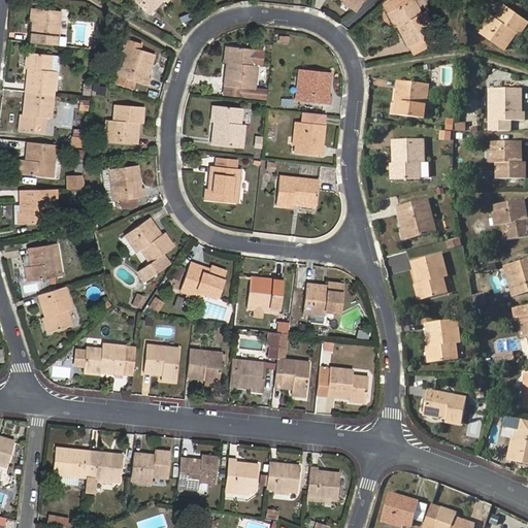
[(165,0),(133,0),(146,13),(159,0),(162,0),(164,2),(165,0)]
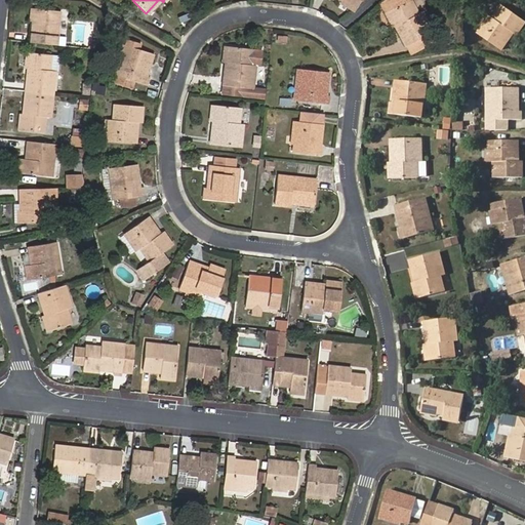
[(339,0),(341,1),(356,9),(360,0),(339,0)]
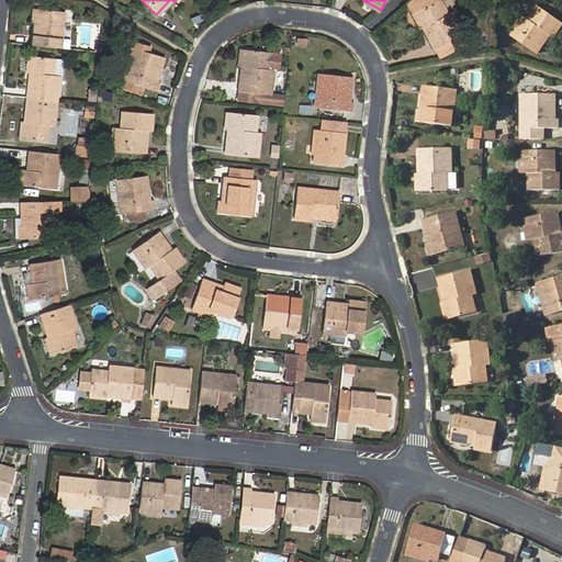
[(435,49),(460,36),(462,35),(451,14),(447,17),(438,1),(437,0),(411,0),(408,2),(415,13),(423,29),(435,49)]
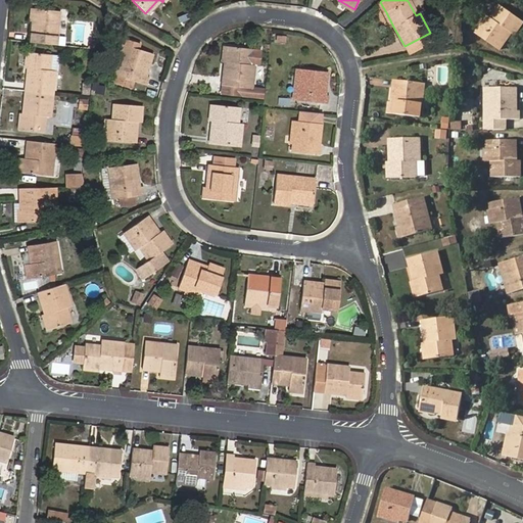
[(352,12),(354,9),(340,1),(339,4),(352,12)]
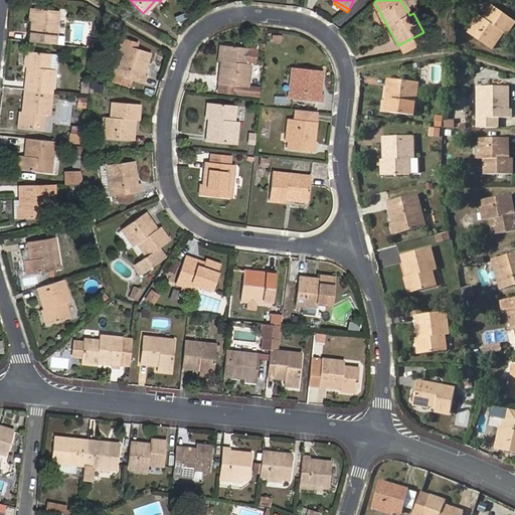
[(469,33),(491,48),(502,32),(505,34),(514,21),(494,7),(485,20),(481,17),(469,33)]
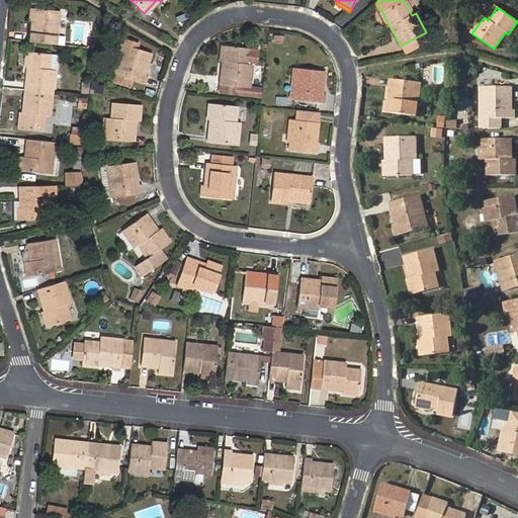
[(31,21),(29,44),(55,46),(58,11),(33,8),(31,21)]
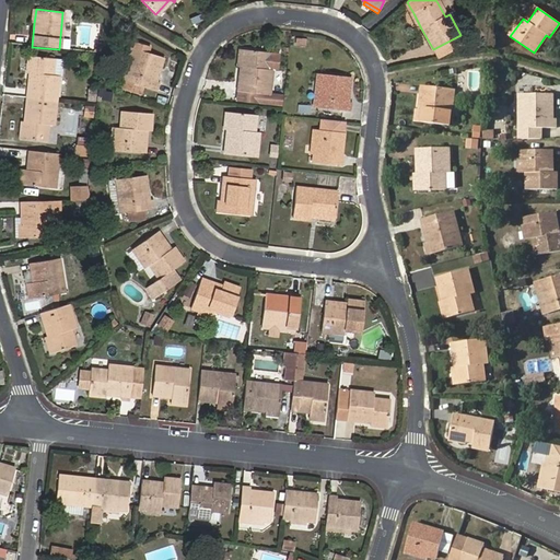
[(417,30),(421,28),(413,13),(409,15),(417,30)]
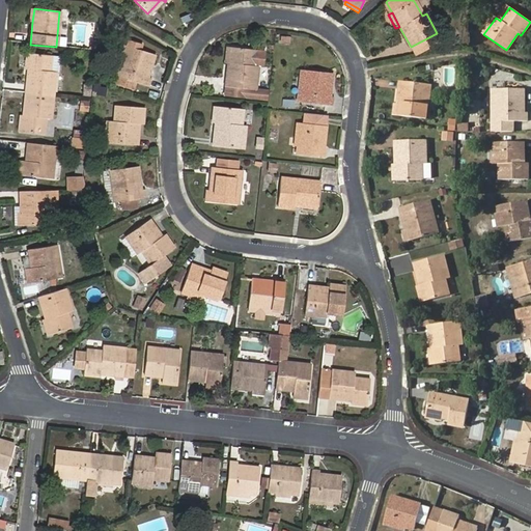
[(437,33),(435,34),(440,44),(449,39),(444,30),(437,33)]
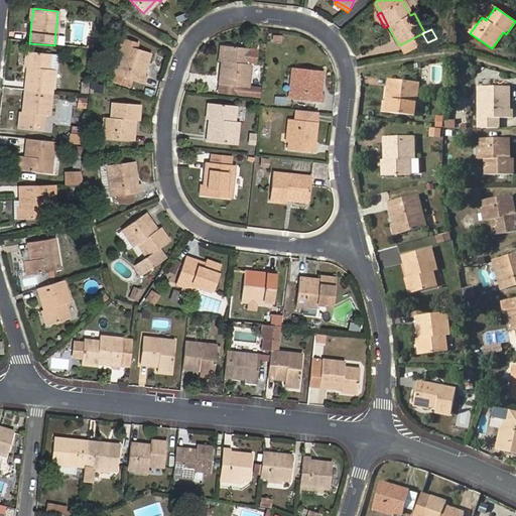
[(427,42),(422,33),(399,45),(404,54),(427,42)]
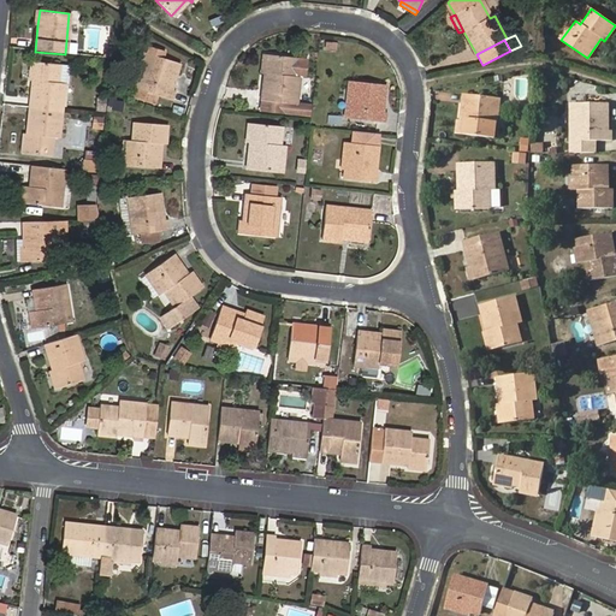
[(149,48),(148,54),(149,55),(138,90),(135,100),(155,104),(158,96),(171,99),(173,90),(170,90),(178,63),(163,59),(164,52),(149,48)]
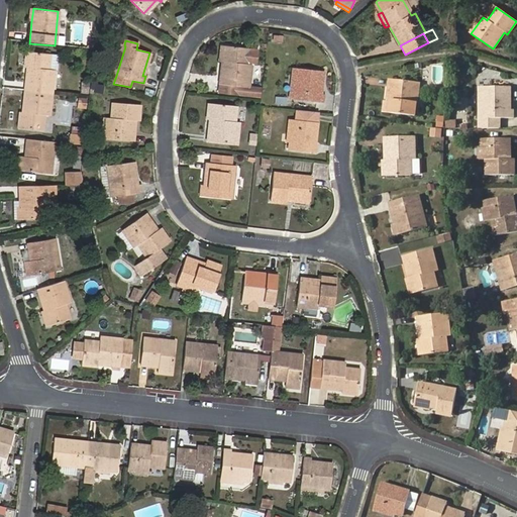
[(125,46),(124,45),(119,44),(111,75),(116,76),(125,46)]
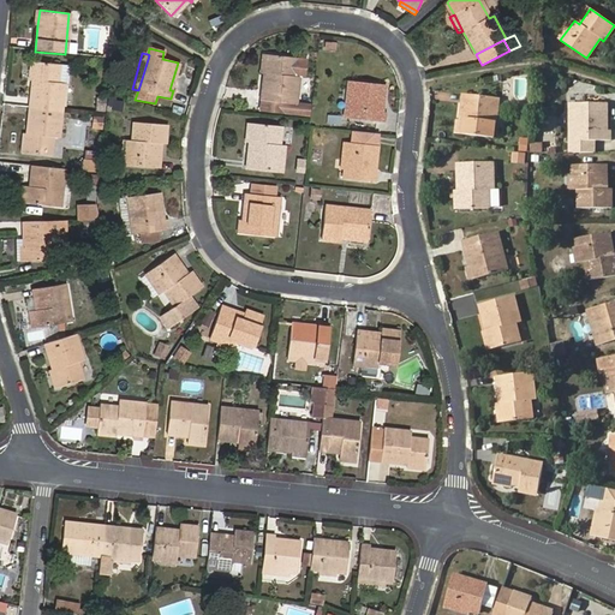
[(296,105),(298,79),(293,78),(294,58),(266,55),(264,73),(261,100),(296,105)]
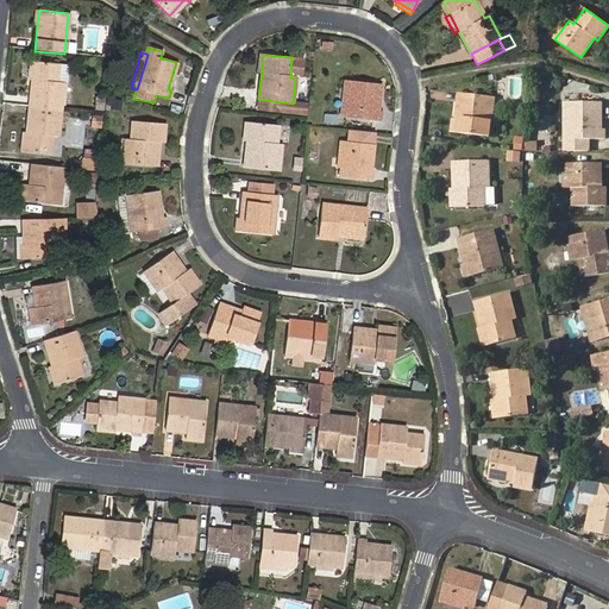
[(33,80),(30,108),(62,111),(64,83),(58,83),(60,64),(35,62),(33,80)]
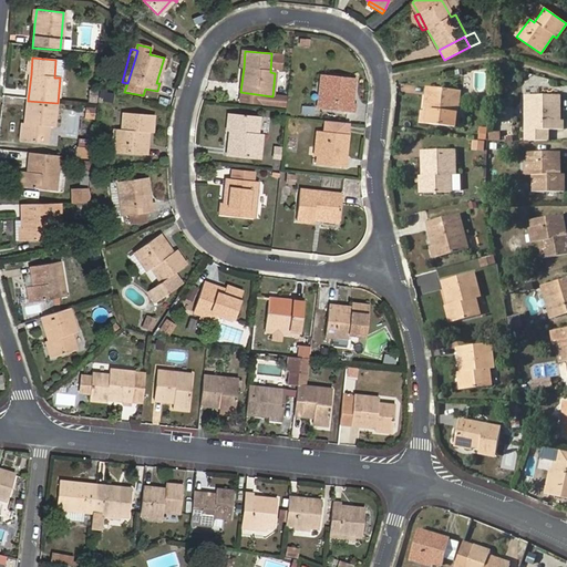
[(54,78),(60,78),(63,79),(65,61),(55,60),(54,78)]
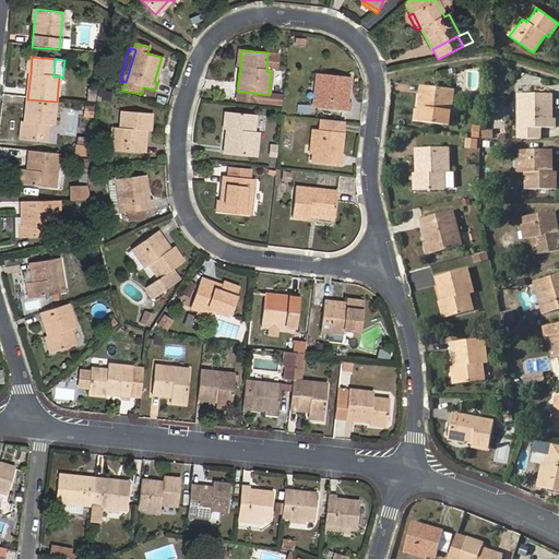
[(347,78),(320,74),(318,108),(347,111),(348,102),(346,102),(347,78)]
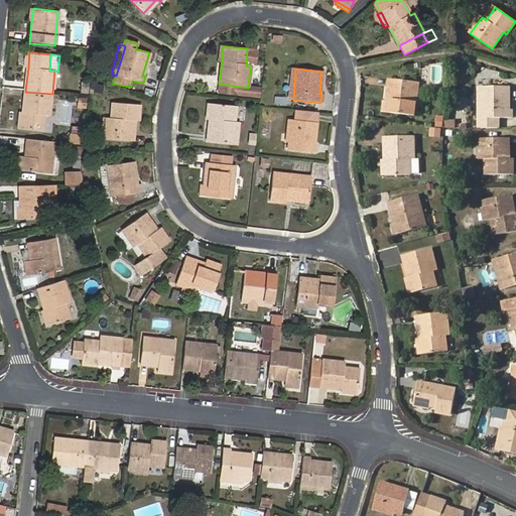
[(386,102),(385,112),(385,113),(414,116),(418,84),(389,80),(386,102)]
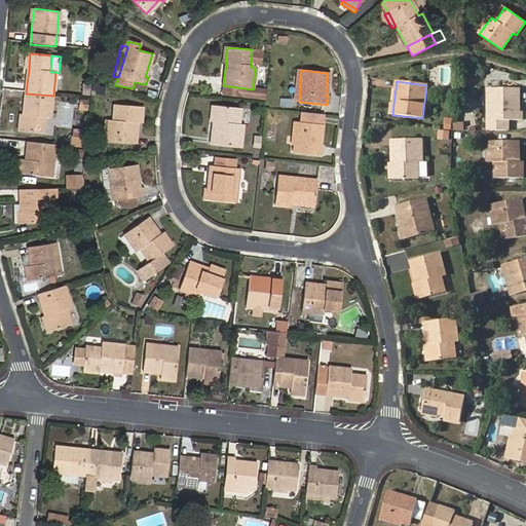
[(106,95),(107,86),(97,85),(97,94),(106,95)]
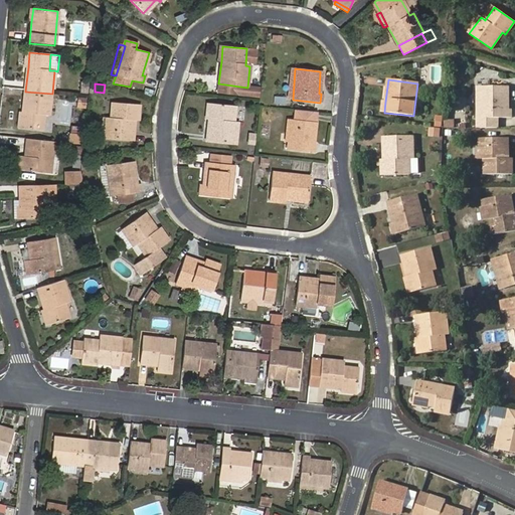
[(247,88),(218,83),(217,92),(259,97),(260,89),(247,88)]
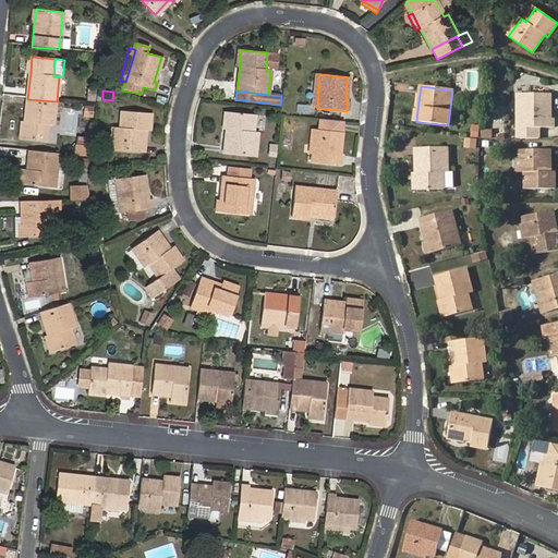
[(549,95),(522,95),(523,128),(523,138),(542,138),(542,128),(554,128),(554,119),(550,119),(549,95)]
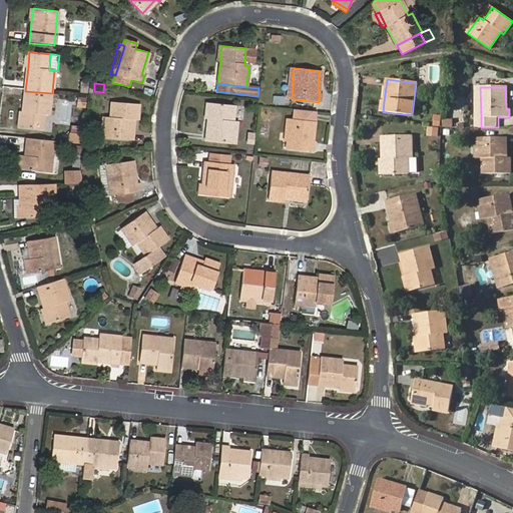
[(52,93),(25,91),(23,113),(22,128),(42,130),(44,115),(49,116),(52,93)]
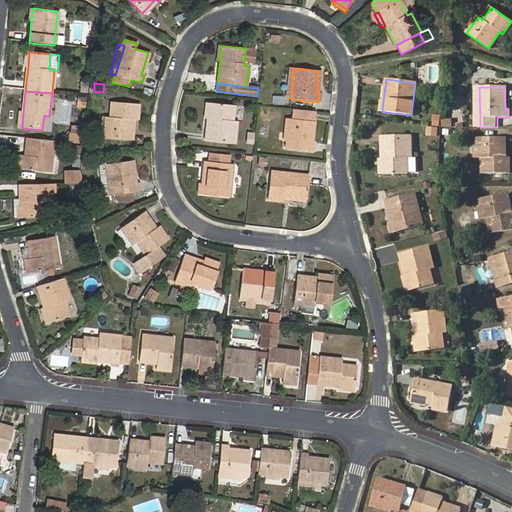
[(137,104),(113,102),(111,118),(106,117),(104,137),(129,139),(132,120),(135,120),(137,104)]
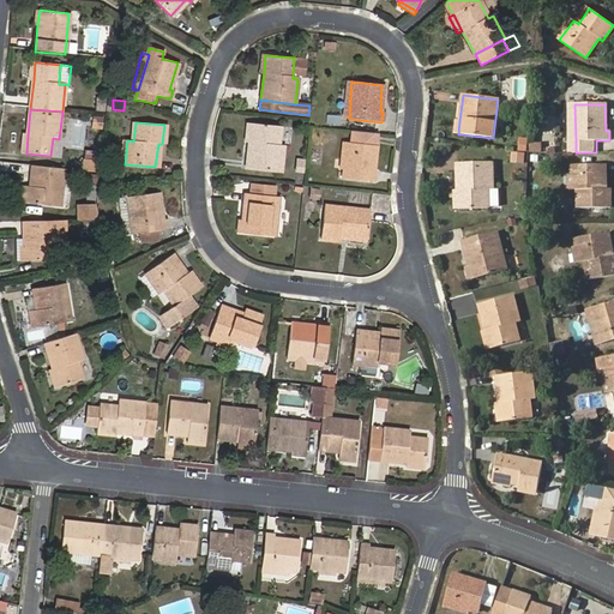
[(251,124),(248,142),(246,168),(281,173),(283,148),(280,146),(281,126),(251,124)]
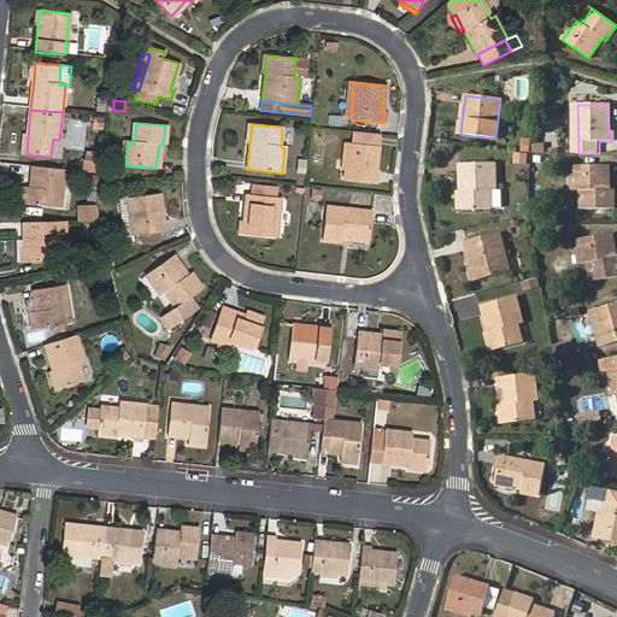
[(352,131),(350,144),(375,147),(376,135),(352,131)]
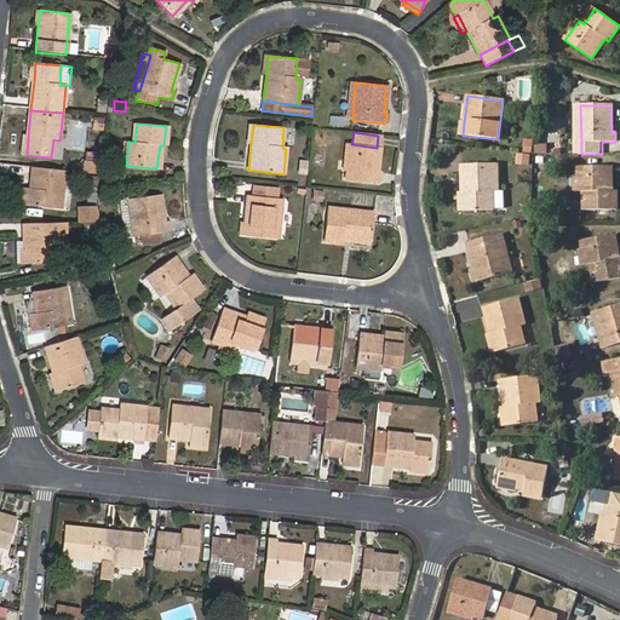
[(351,144),(349,144),(345,179),(375,183),(380,148),(377,148),(351,144)]
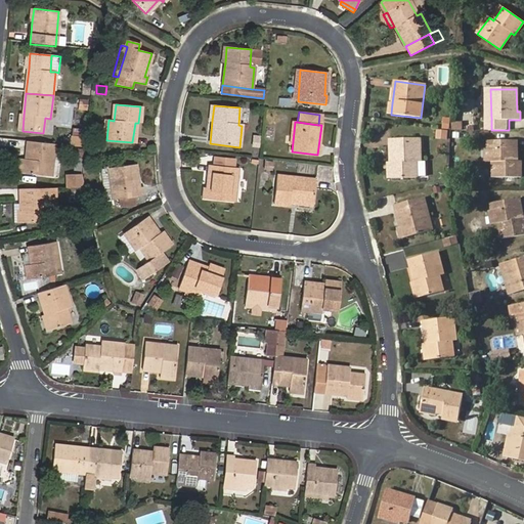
[(448,139),(448,130),(436,129),(436,139),(448,139)]
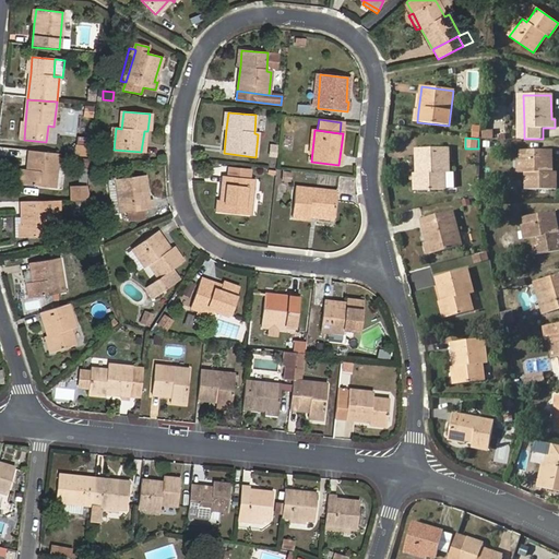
[(88,158),(90,149),(75,147),(74,156),(88,158)]
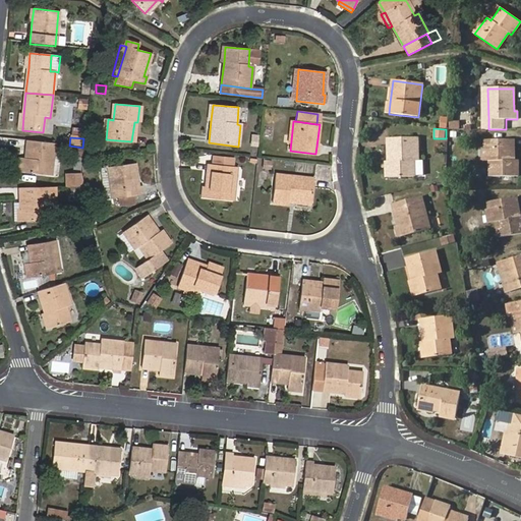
[(389,162),(389,177),(414,176),(414,174),(414,160),(417,160),(417,138),(389,138),(389,162)]
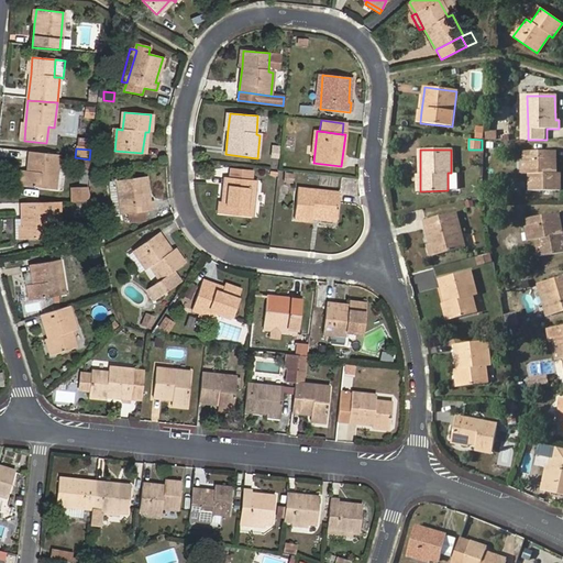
[(525,152),(525,173),(530,174),(530,190),(558,190),(558,173),(553,174),(552,151),(525,152)]
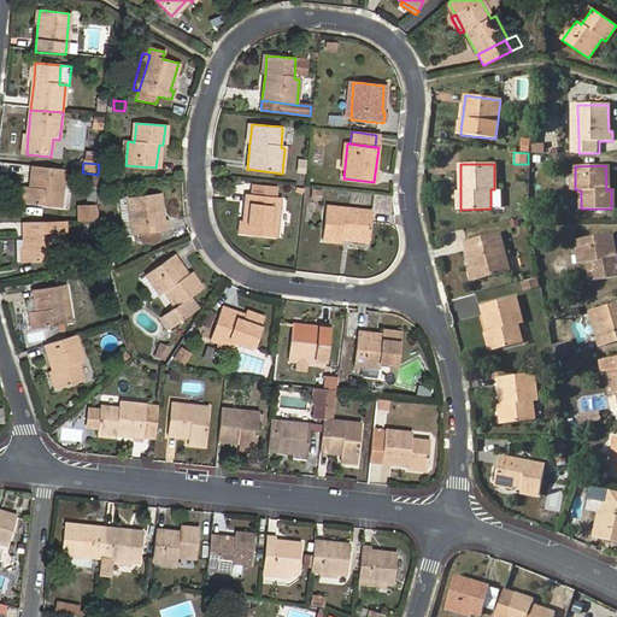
[(65,171),(33,168),(31,188),(28,188),(25,205),(60,209),(65,171)]
